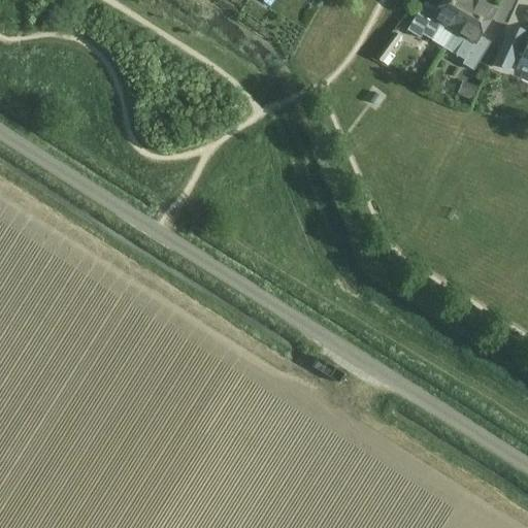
[(452,35),(472,0),(442,0),(437,10),(425,3),(407,31),(421,39),(423,35),(432,41),(439,28),(452,35)]
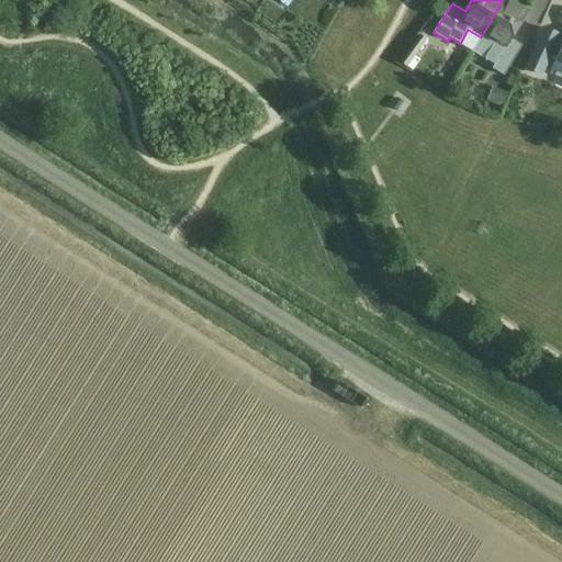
[(528,11),(509,0),(503,0),(481,37),(493,45),(485,59),(494,65),(492,69),(504,76),(523,46),(512,40),(528,11)]
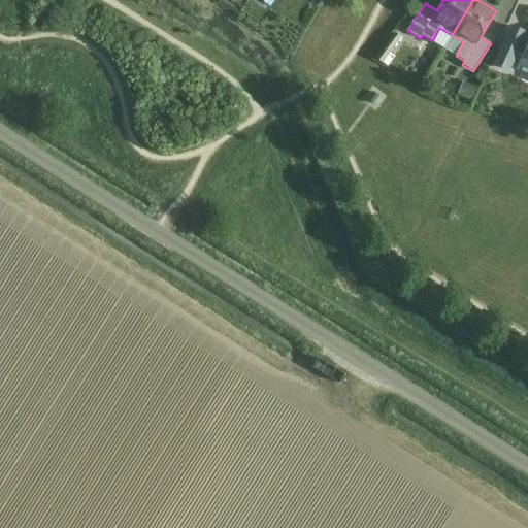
[(525,33),(513,28),(495,65),(508,71),(514,59),(521,62),(518,68),(527,72),(527,39),(523,37),(525,33)]
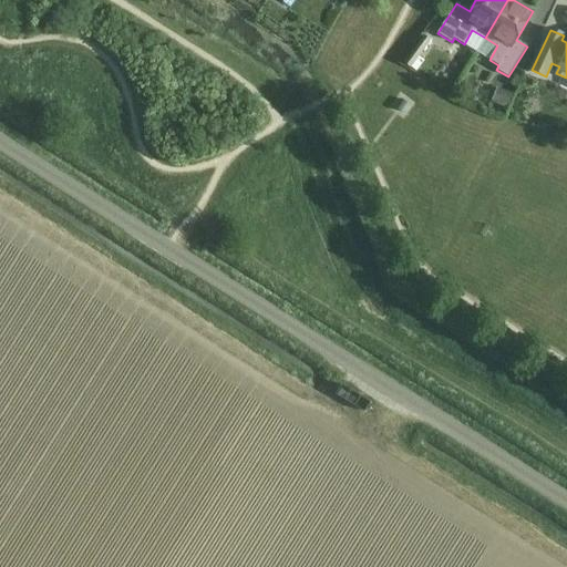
[(423,34),(404,62),(412,68),(431,41),(423,34)]
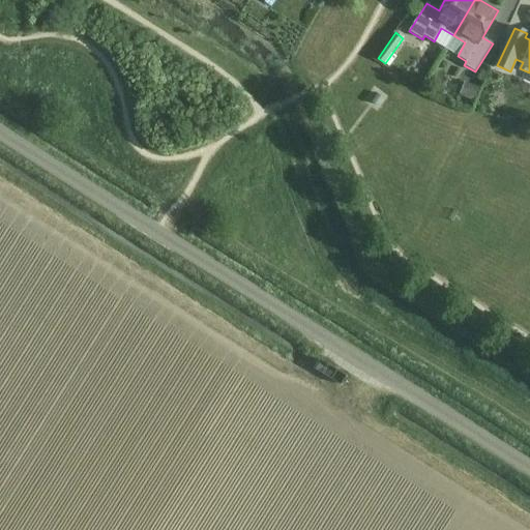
[(467,85),(462,96),(473,101),(478,90),(467,85)]
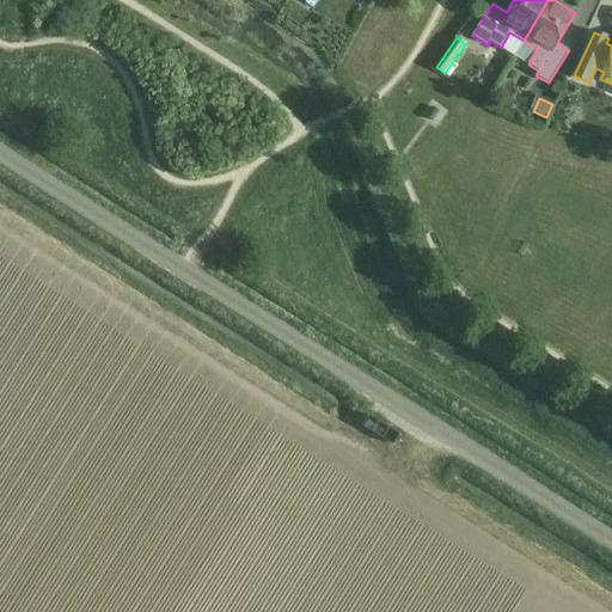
All buildings are outlined.
